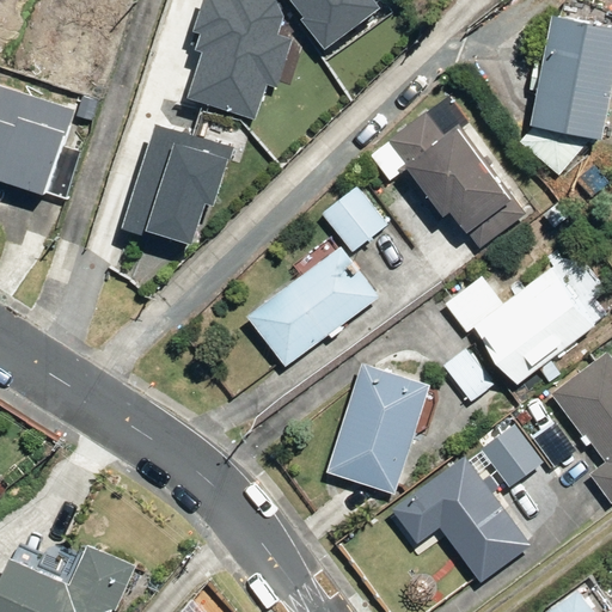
[(273,14),(195,0),(193,0),(172,111),(237,123),(244,90),(258,92),(273,14)]
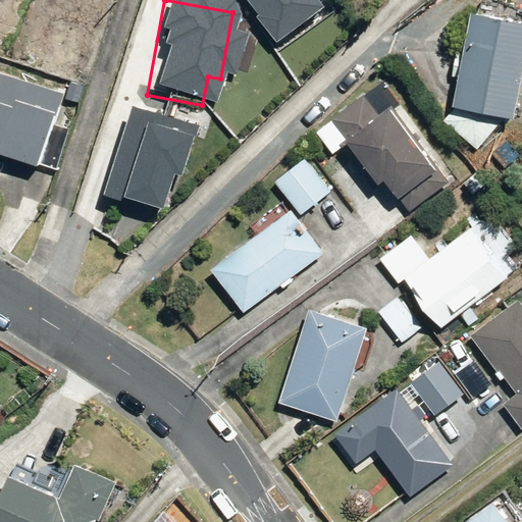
[(326,12),(317,0),(232,0),(274,53),(326,12)]
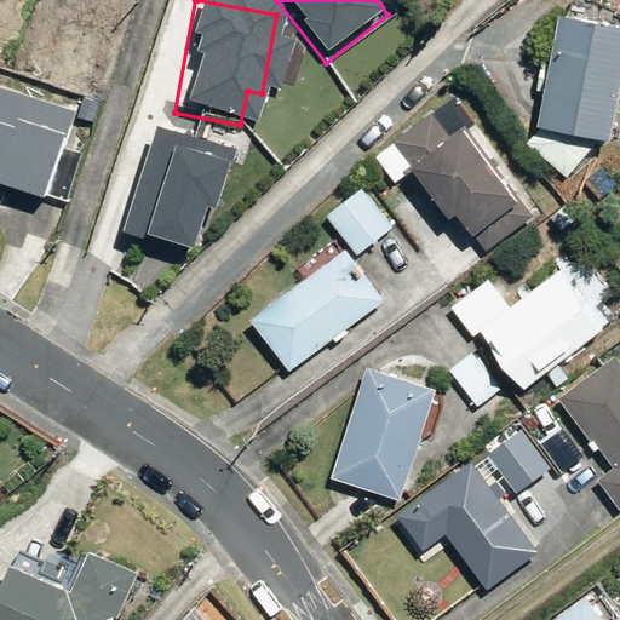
[(619,67),(619,19),(552,11),(538,130),(610,139),(619,67)]
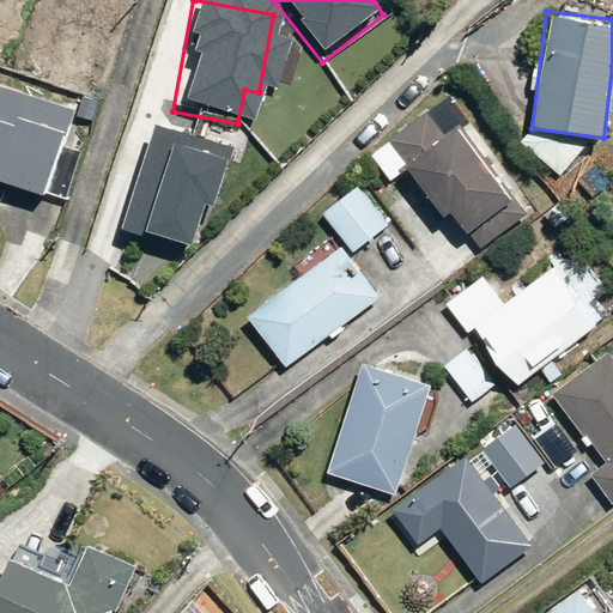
[(43,158),(61,102),(0,82),(0,180),(47,195),(58,163),(43,158)]
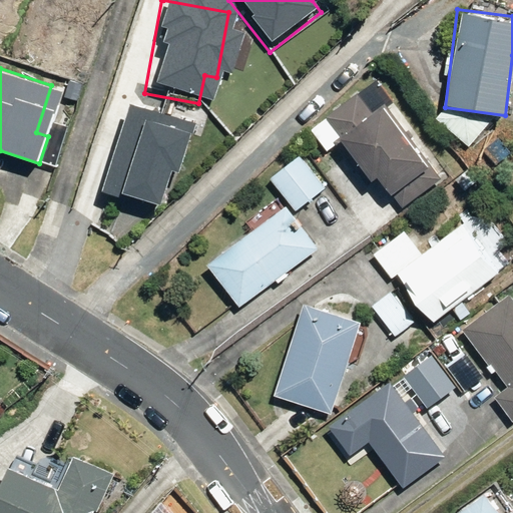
[(336,141),(398,211),(450,164),(372,76),(309,131),(326,150),(336,141)]
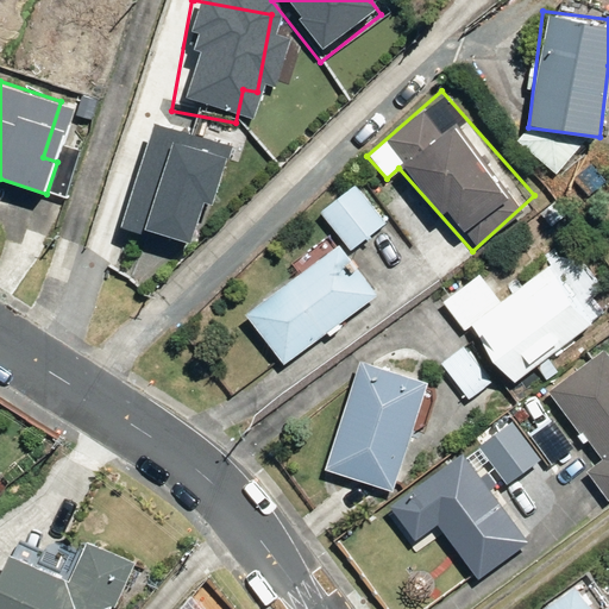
[(158,164),(123,155),(100,244),(144,255),(149,238),(186,248),(209,152),(164,142),(158,164)]
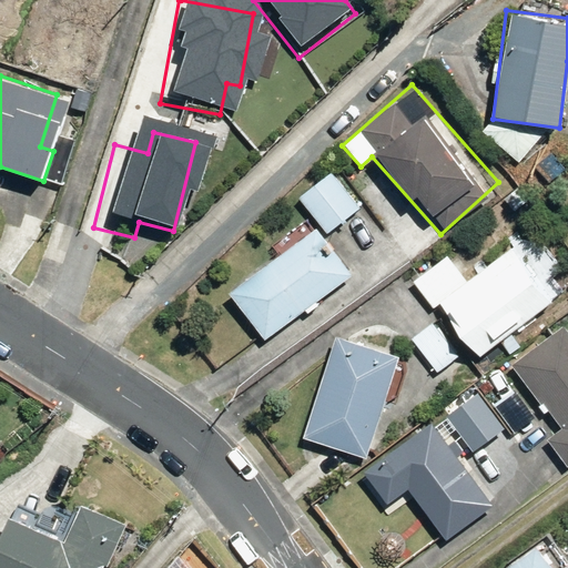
[(330,171),(297,200),(326,234),(359,206),(330,171)]
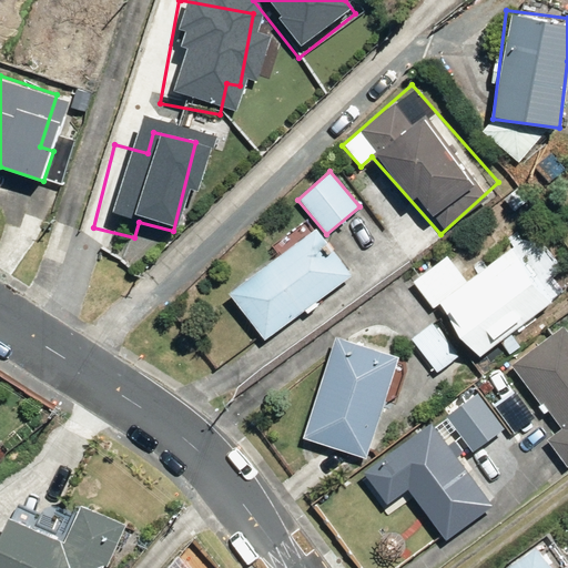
[(317,227),(227,292),(263,341),(353,276),(317,227)]
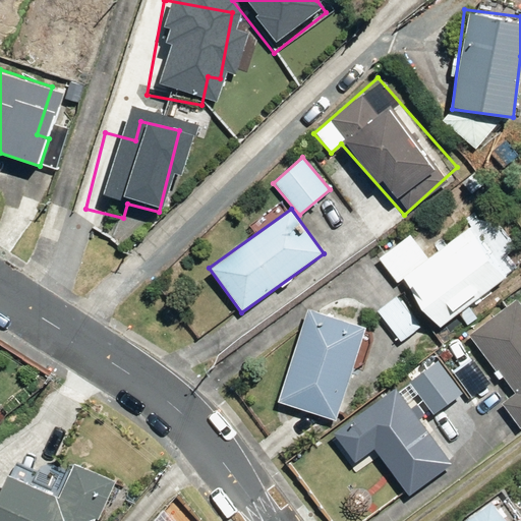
[(446,321),(517,266),(508,254),(518,247),(489,211),(449,242),(436,225),(414,241),(408,234),(377,258),(398,286),(444,344),(456,334),(446,321)]
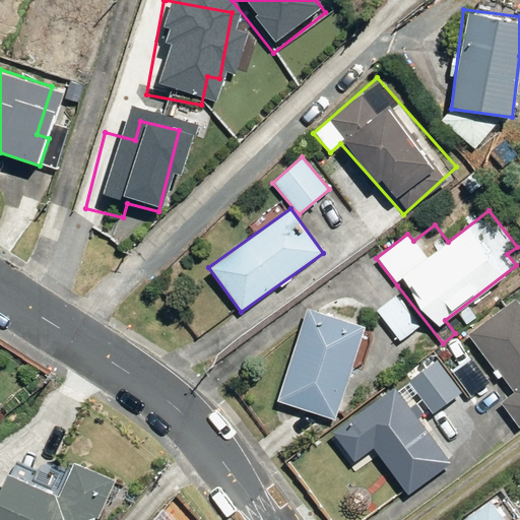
[(497,401),(519,429),(519,310),(508,296),(465,331),(513,388),(497,401)]
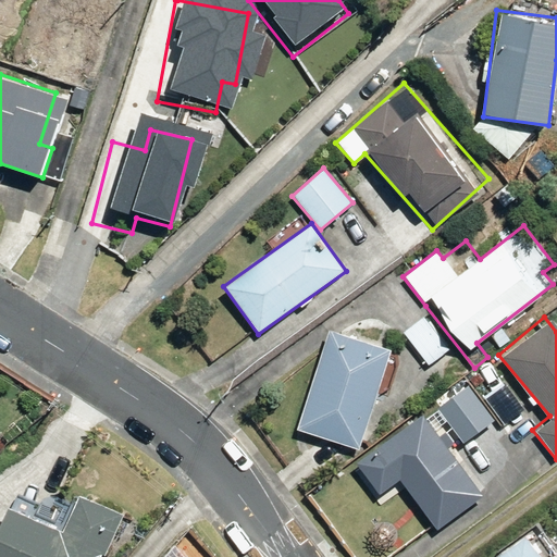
[(394,348),(327,327),(296,429),(361,449),(394,348)]
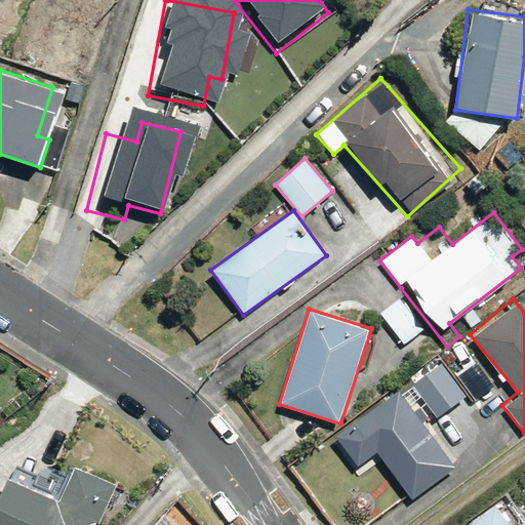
[(473,361),(452,376),(462,391),(473,404),(493,388),(473,361)]
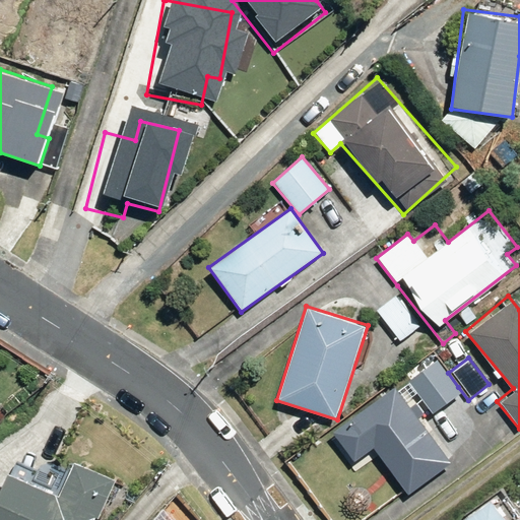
[(436,359),(419,372),(441,400),(458,387),(448,373),(436,359)]
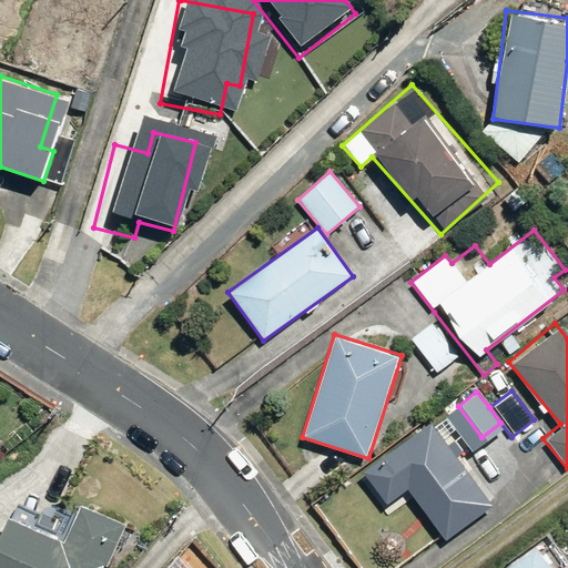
[(475,444),(453,414),(433,429),(428,423),(362,474),(392,514),(412,498),(445,543),(493,506),(457,458),(469,448),(475,444)]
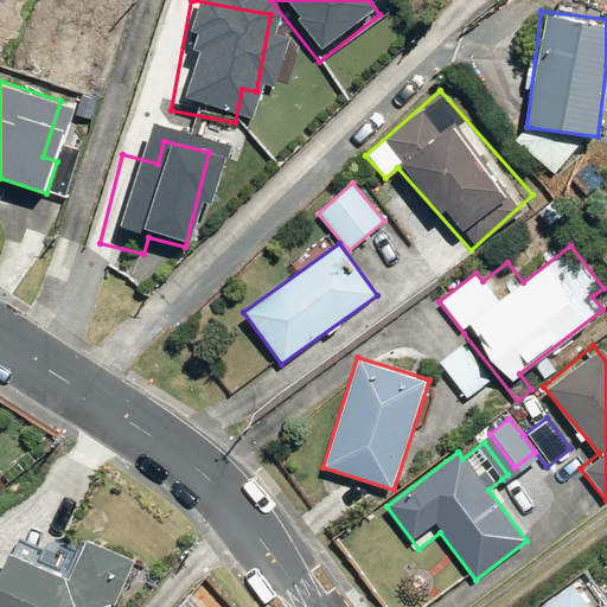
[(69,574),(11,547),(0,568),(0,606),(109,606),(131,562),(84,541),(69,574)]
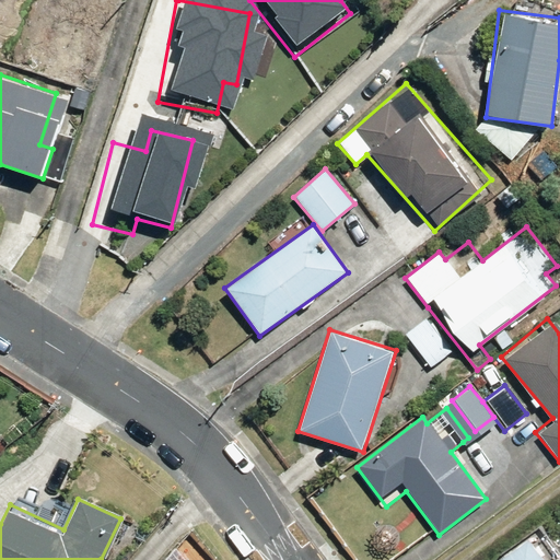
[(545,559),(526,536),(496,559),(545,559)]
